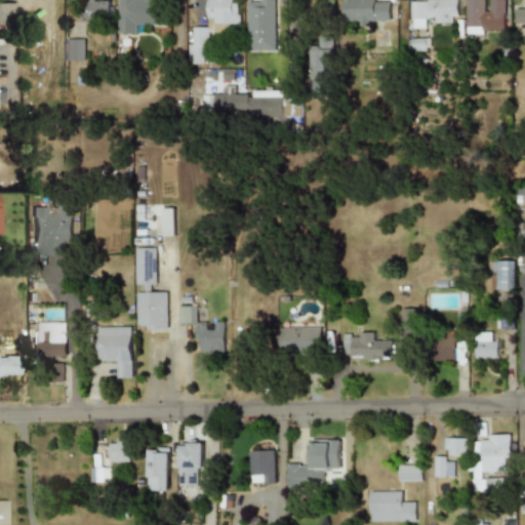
[(109,19),(109,0),(82,0),(82,19),(109,19)]
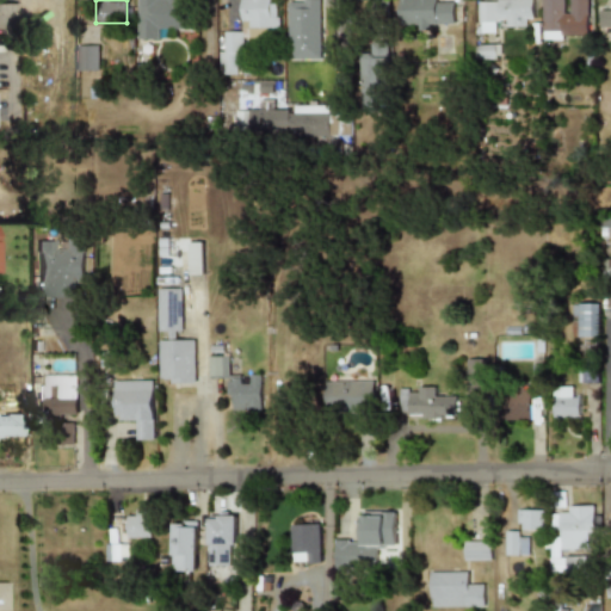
[(136,0),(136,39),(160,39),(160,28),(190,28),(190,0),(136,0)]
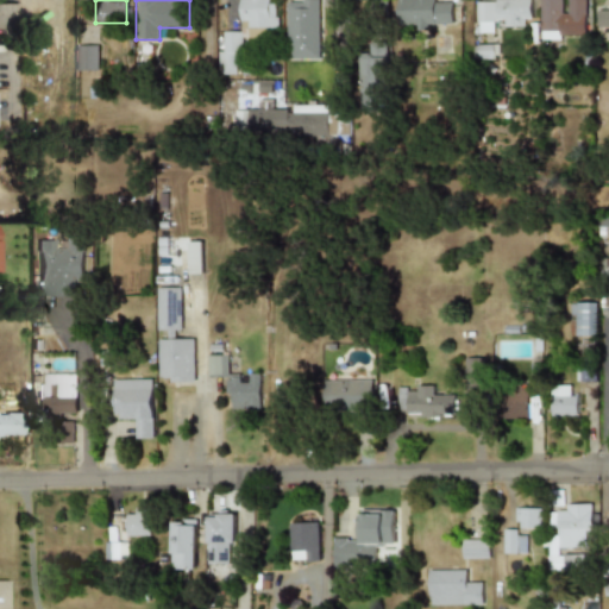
[(278,29),(278,2),(265,2),(265,0),(240,0),(240,29),(278,29)]
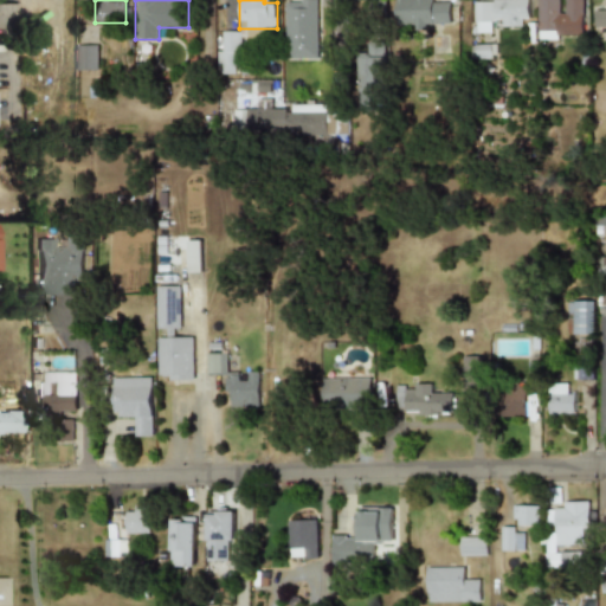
[(316,0),(284,0),(284,59),(317,59),(316,0)]
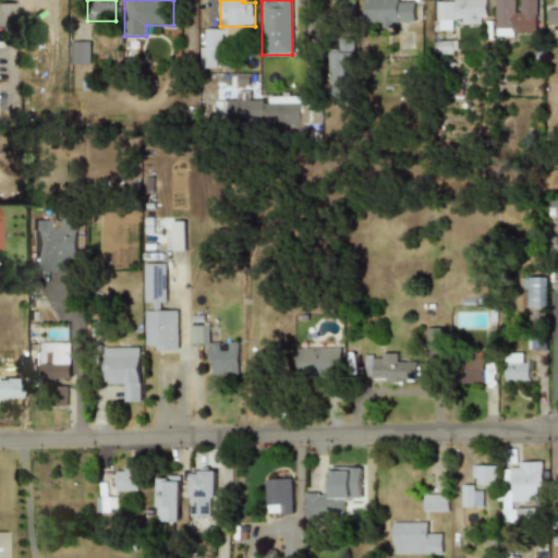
[(402,0),(365,0),(365,23),(414,23),(414,3),(402,3),(402,0)]
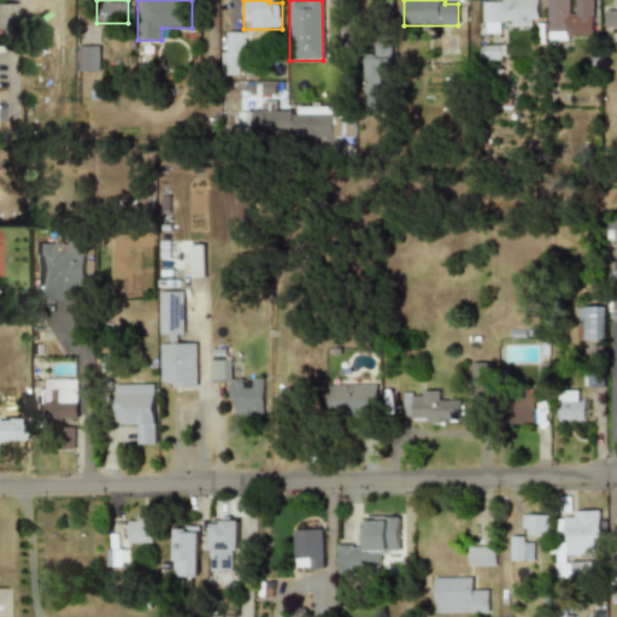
[(538,0),(480,0),(480,34),(504,34),(504,28),(527,28),(527,22),(538,22),(538,0)]
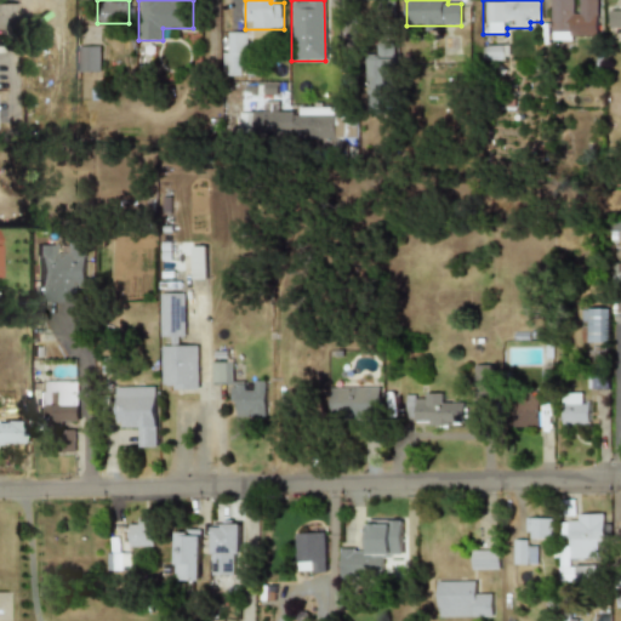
[(597,0),(551,0),(551,39),(597,39),(597,0)]
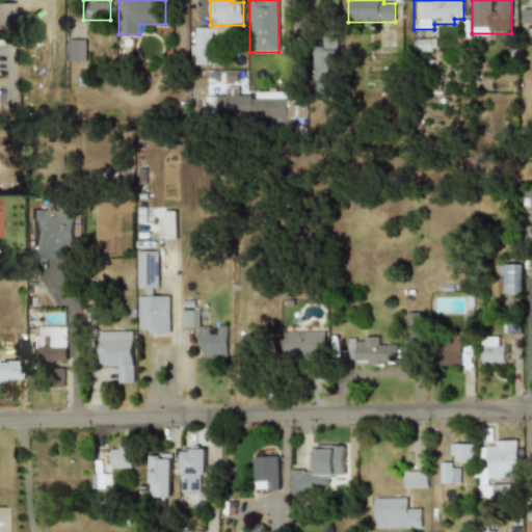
[(531,4),(523,4),(523,23),(531,23),(531,4)]
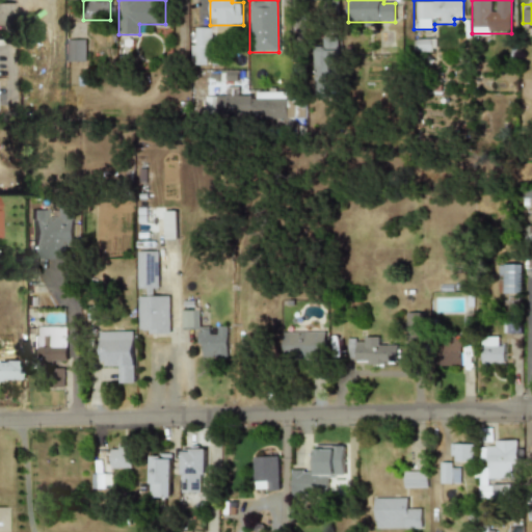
[(210,27),(191,27),(191,64),(210,64),(210,27)]
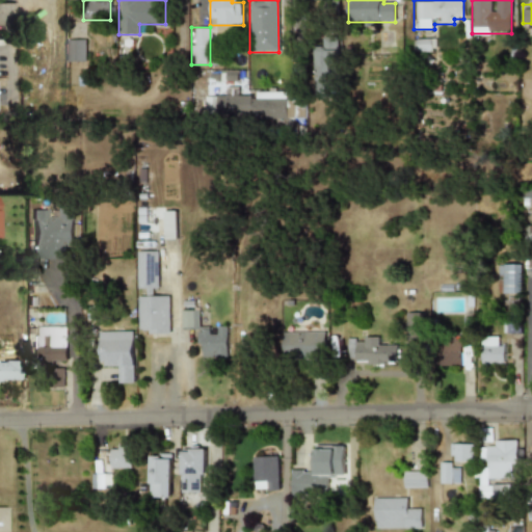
[(67,37),(67,61),(86,61),(86,37),(67,37)]
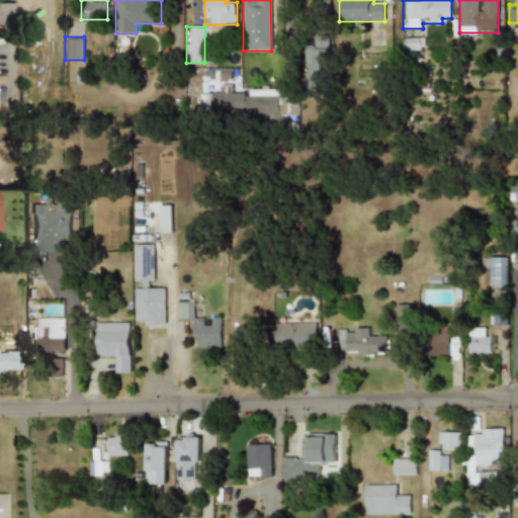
[(306,94),(329,94),(329,36),(306,36),(306,94)]
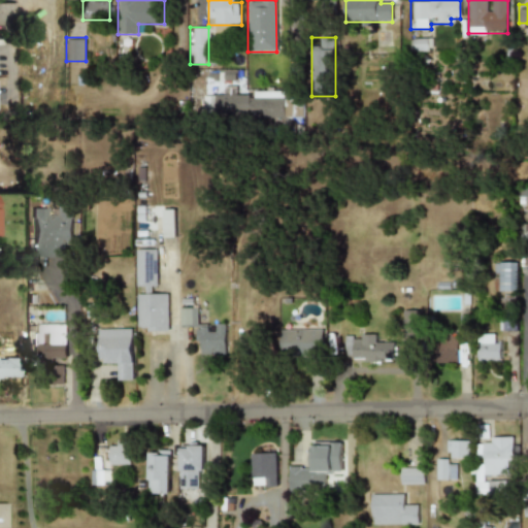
[(411,50),(433,50),(433,38),(411,38),(411,50)]
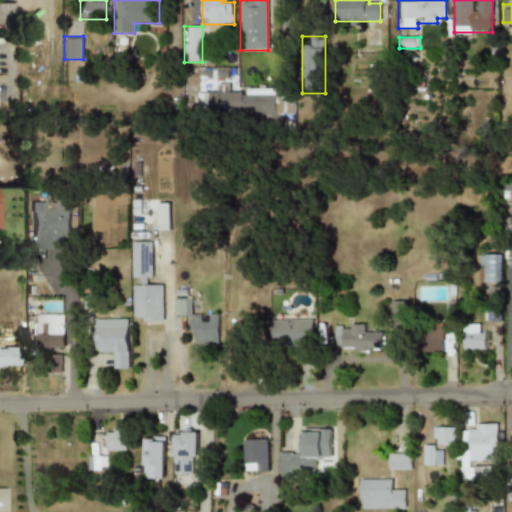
[(198,89),(198,114),(293,114),(293,95),(275,95),(276,89),(198,89)]
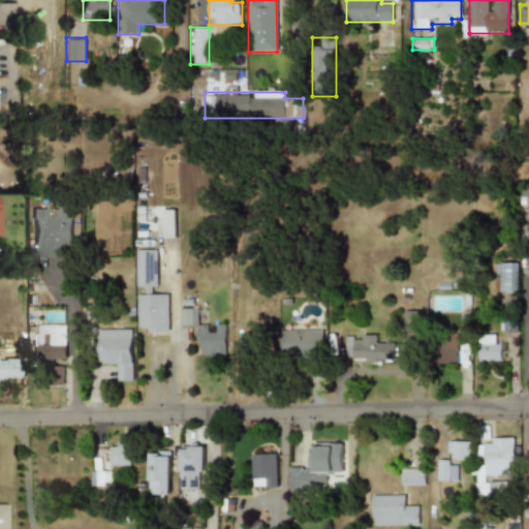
[(69,209),(49,209),(49,208),(32,209),(32,245),(37,245),(37,257),(70,256),(69,209)]
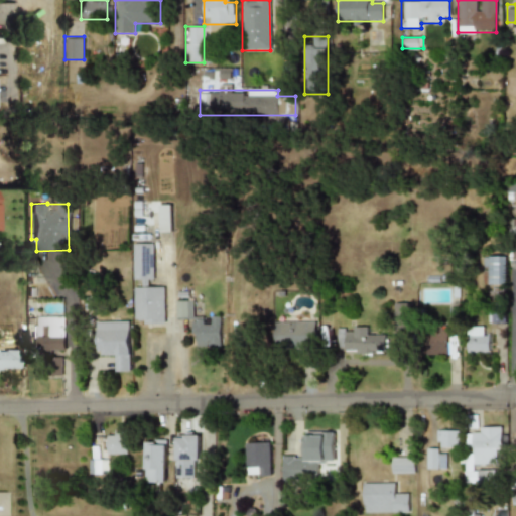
[(170,232),(169,205),(158,205),(159,232),(170,232)]
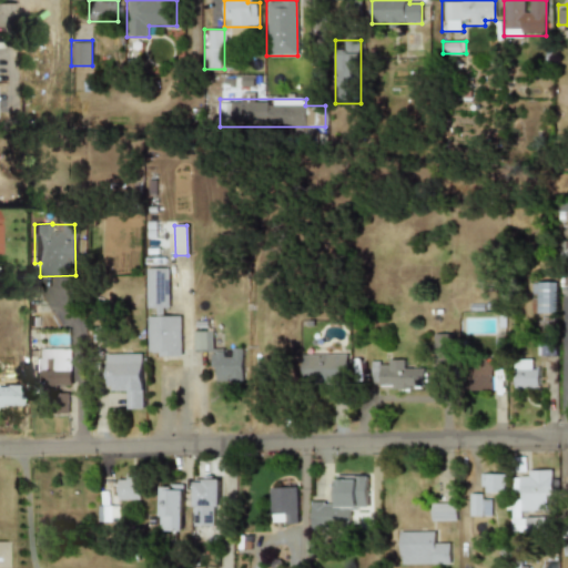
[(168,310),(168,269),(145,269),(145,307),(156,307),(156,310),(168,310)]
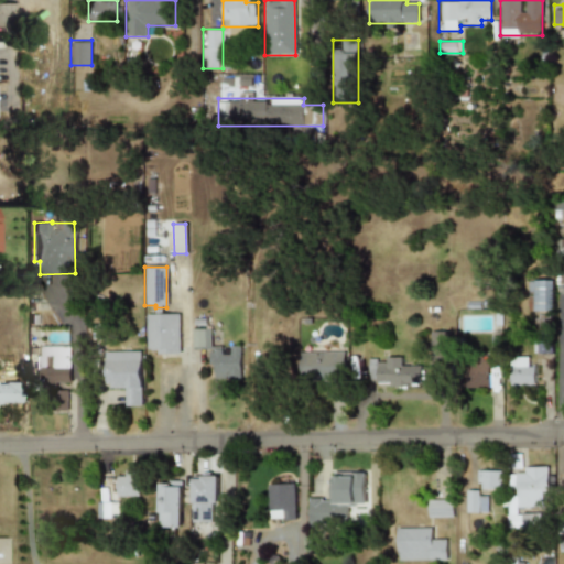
[(550,311),(551,281),(535,280),(535,311),(550,311)]
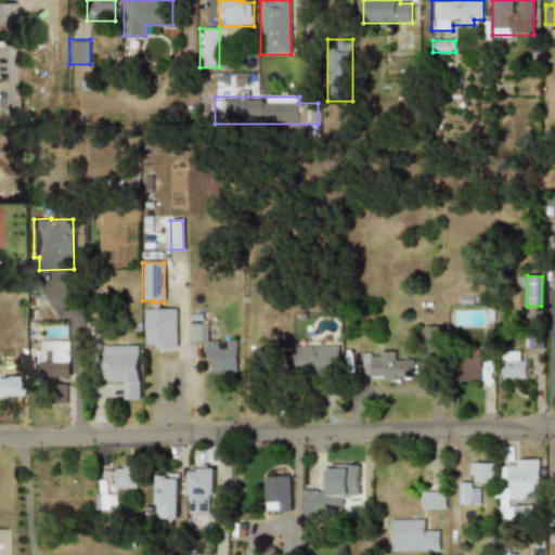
[(176,309),(143,309),(143,344),(153,344),(153,348),(176,348),(176,309)]
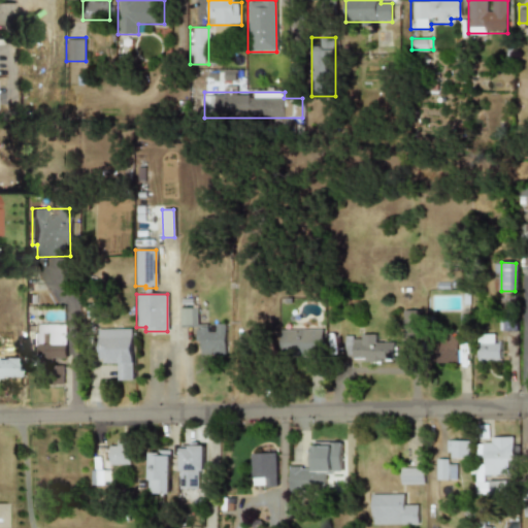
[(178,325),(195,326),(196,308),(178,307),(178,325)]
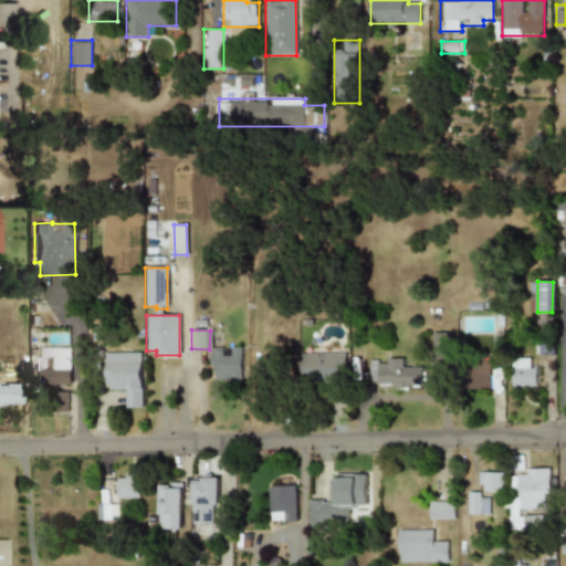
[(432,353),(447,352),(446,332),(432,333),(432,353)]
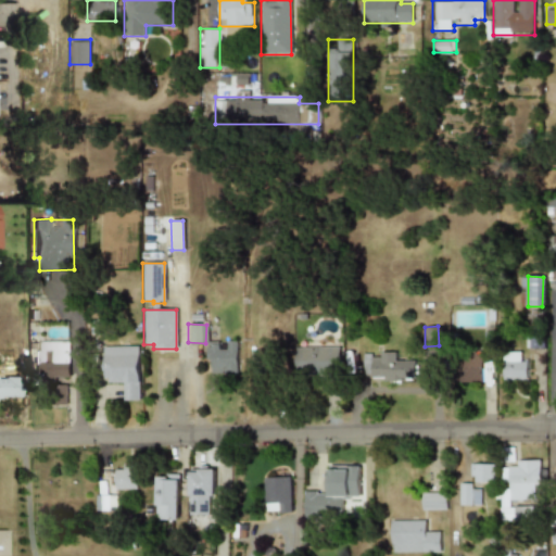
[(40,341),(39,351),(35,351),(34,383),(53,383),(53,377),(68,377),(70,342),(40,341)]
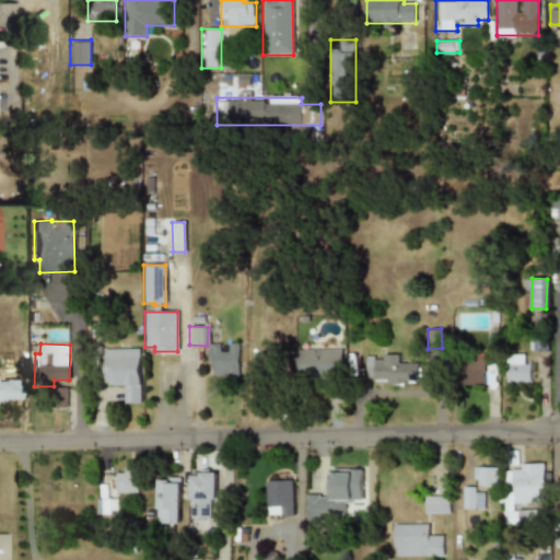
[(238,376),(238,343),(228,343),(228,349),(209,349),(210,376),(238,376)]
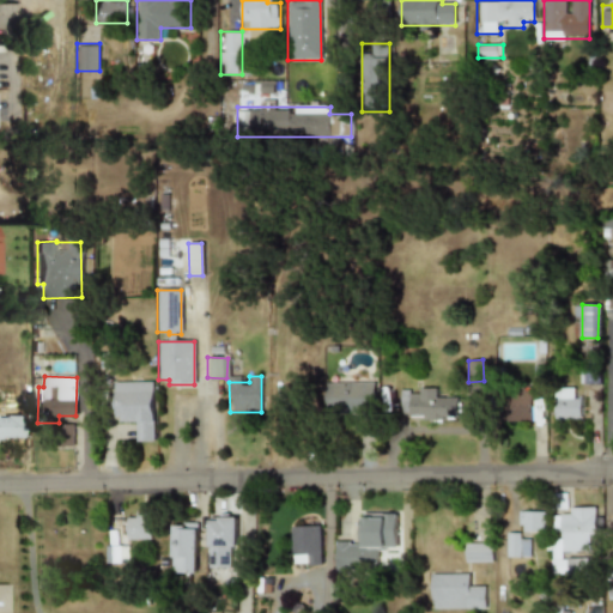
[(113,382),(114,422),(134,422),(135,442),(152,441),(151,382),(113,382)]
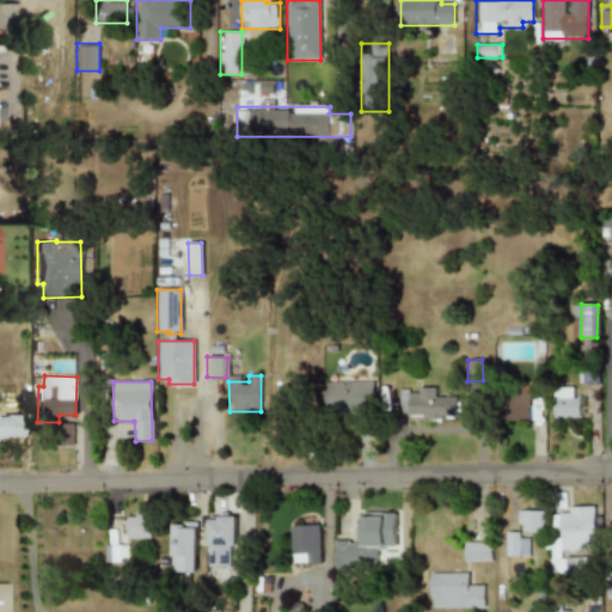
[(372,381),(324,383),(325,414),(373,411),(372,381)]
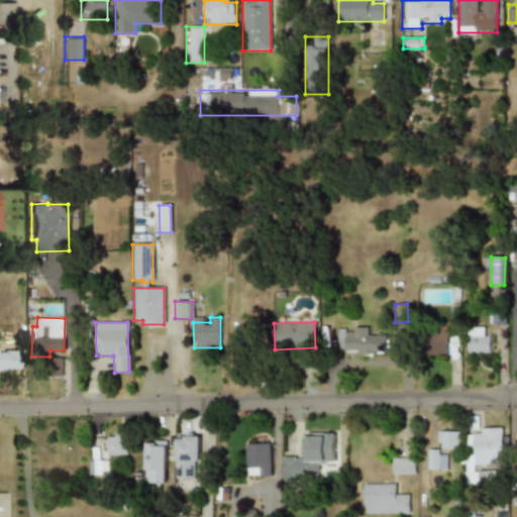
[(336,330),(336,351),(385,352),(385,335),(368,334),(368,327),(353,327),(353,330),(336,330)]
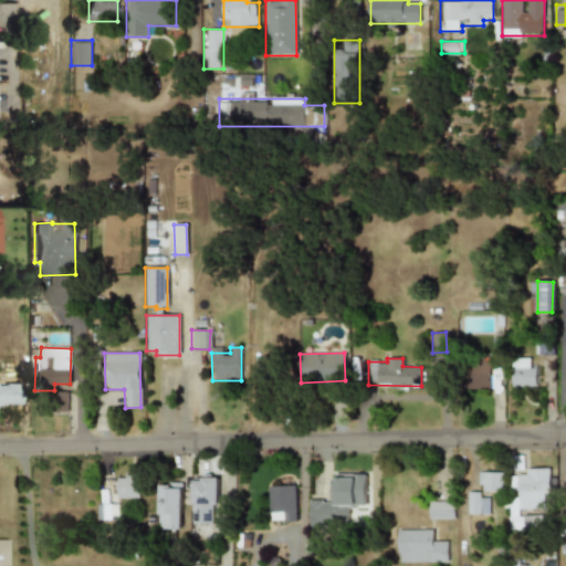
[(490,359),(465,358),(464,387),(490,388),(490,359)]
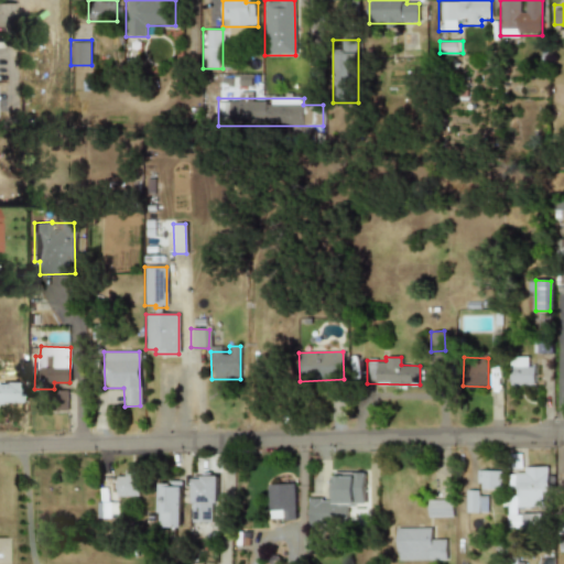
[(509,386),(533,384),(533,367),(527,367),(527,357),(509,357),(509,386)]
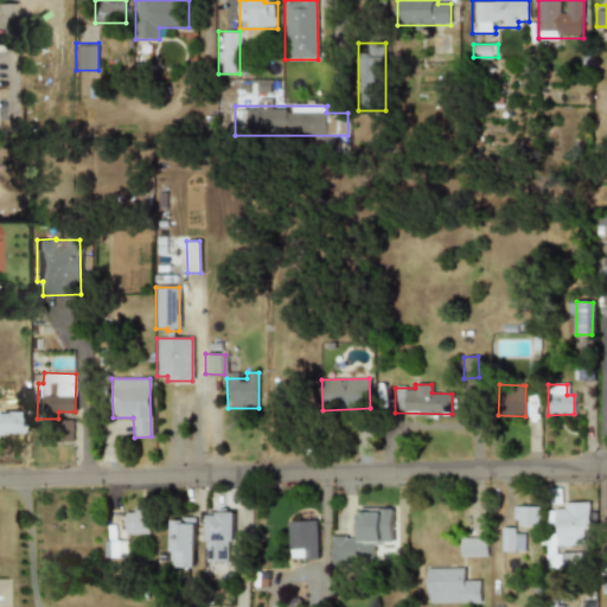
[(0,433),(10,433),(10,413),(0,413),(0,433)]
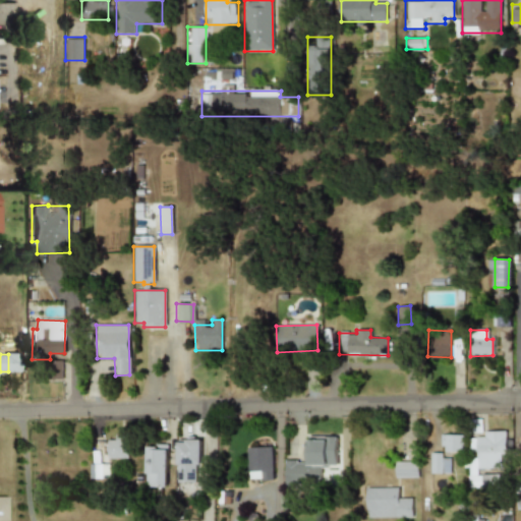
[(61,379),(61,361),(51,361),(51,379),(61,379)]
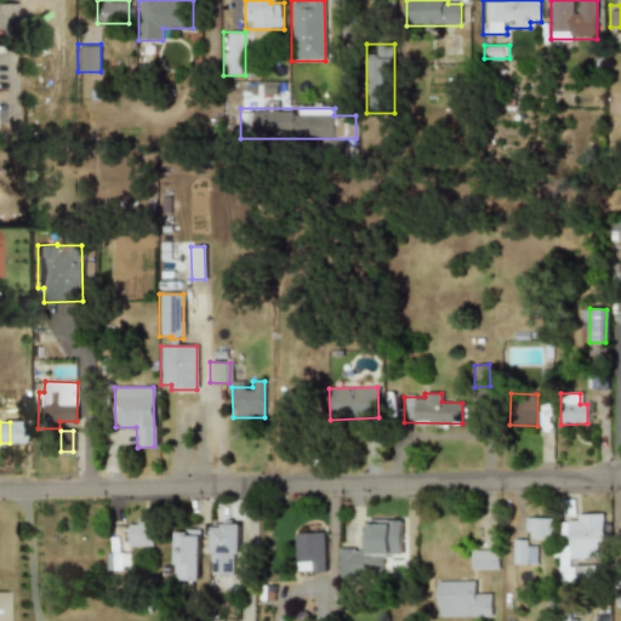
[(558,582),(596,581),(594,565),(567,565),(567,558),(600,558),(600,514),(576,514),(576,522),(559,522),(559,536),(567,536),(568,547),(558,547),(558,582)]
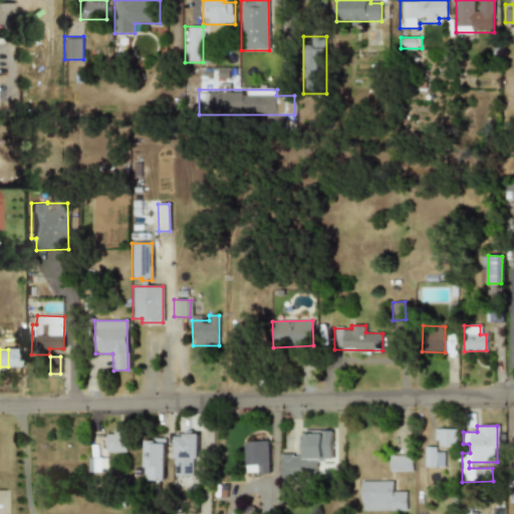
[(435,446),(454,446),(455,429),(436,429),(435,446)]
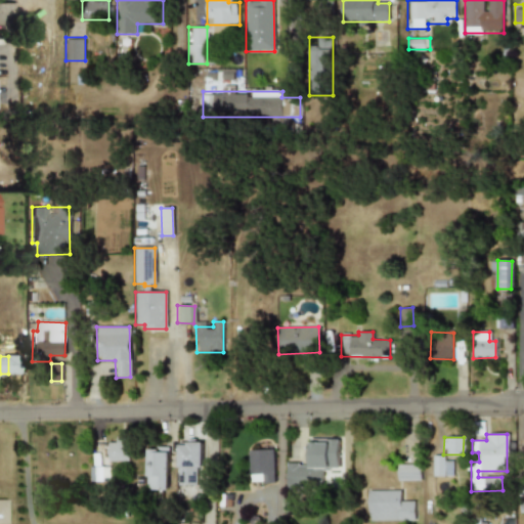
[(286,464),(287,488),(322,487),(321,468),(338,468),(338,438),(309,439),(309,464),(286,464)]
